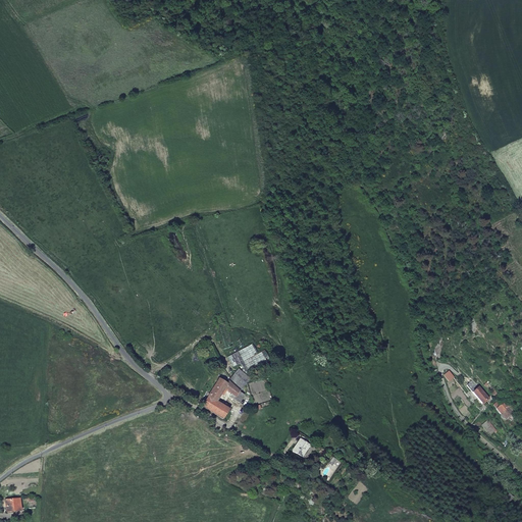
[(251,344),(227,357),(232,367),(240,363),(246,373),(268,361),(263,351),(256,354),(251,344)]
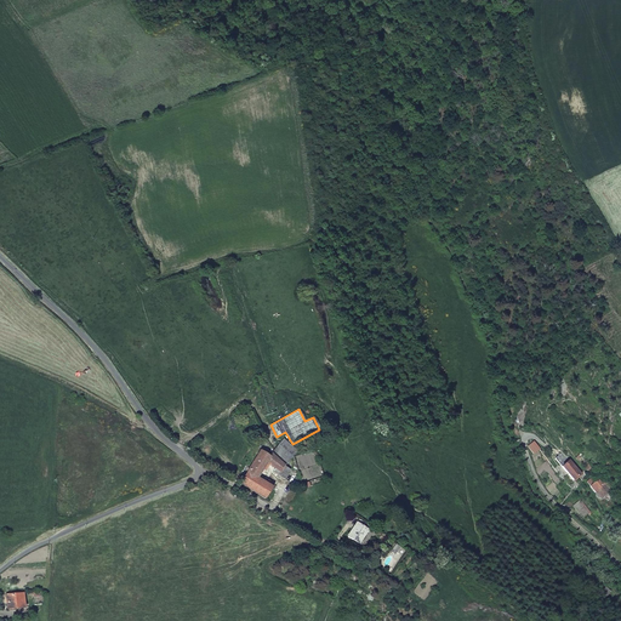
[(260,449),(241,482),(266,495),(275,482),(269,478),(267,482),(256,476),(267,459),(281,468),(283,468),(285,466),(297,450),(284,439),(269,456),(260,449)]
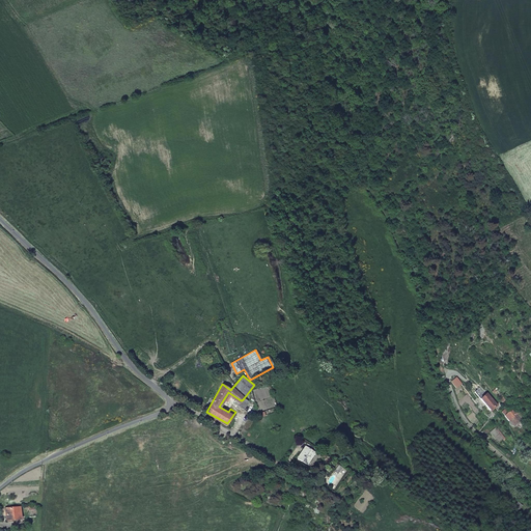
[(455,379),(450,383),(455,389),(460,385),(455,379)]
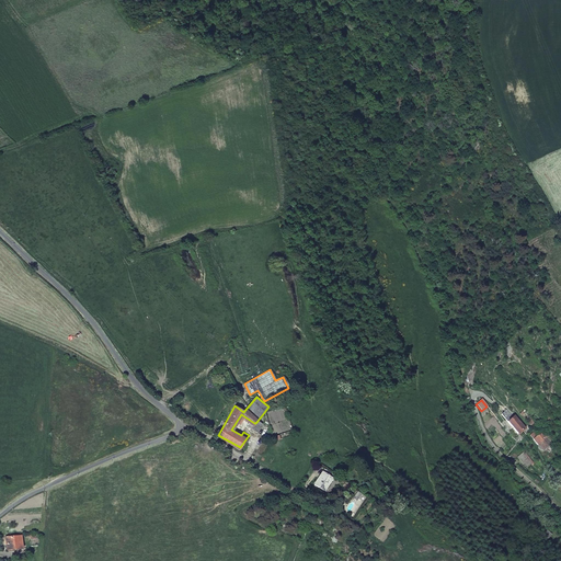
[(511,418),(504,410),(501,413),(516,434),(523,428),(514,415),(511,418)]
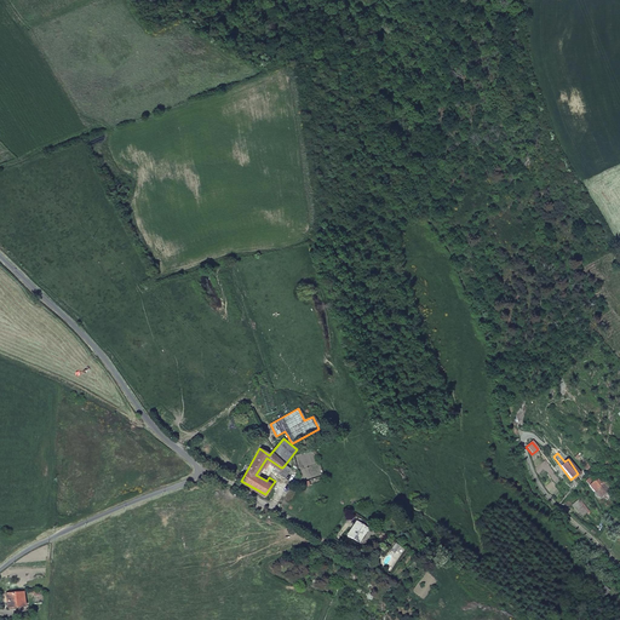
[(285,465),(282,468),(281,468),(277,474),(285,478),(290,469),(285,465)]
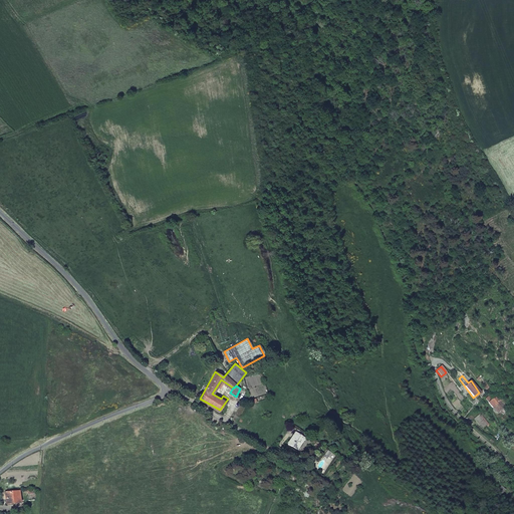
[(489,403),(495,413),(505,407),(502,402),(499,403),(496,398),(489,403)]
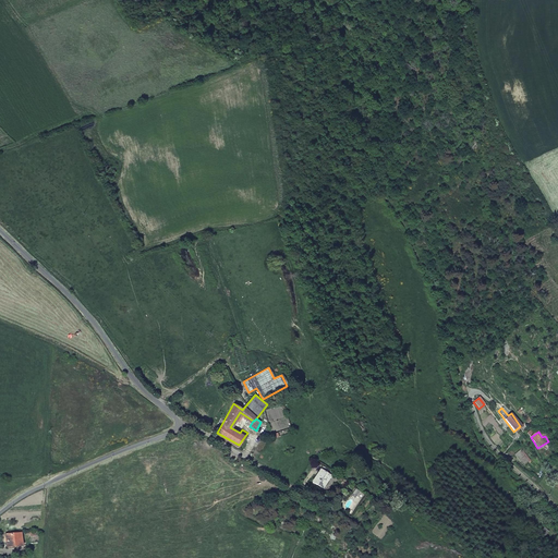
[(516,452),(524,462),(530,458),(521,448),(516,452)]
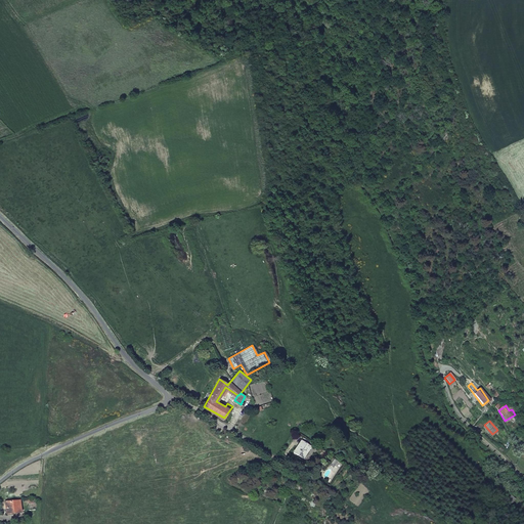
[(310,447),(303,442),(300,447),(298,446),(293,452),(303,459),(310,447)]
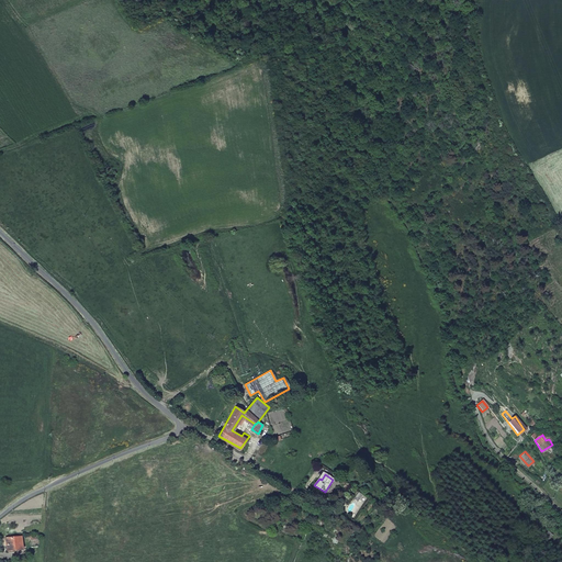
[(3,536),(3,549),(19,548),(19,535),(3,536)]
